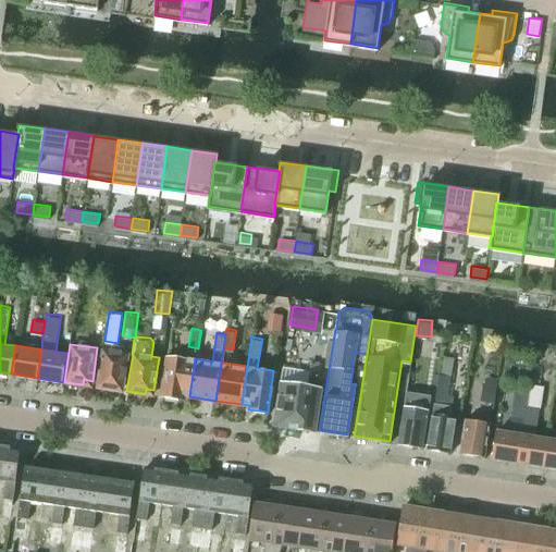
[(97,387),(115,389),(116,384),(124,385),(128,353),(102,348),(97,387)]
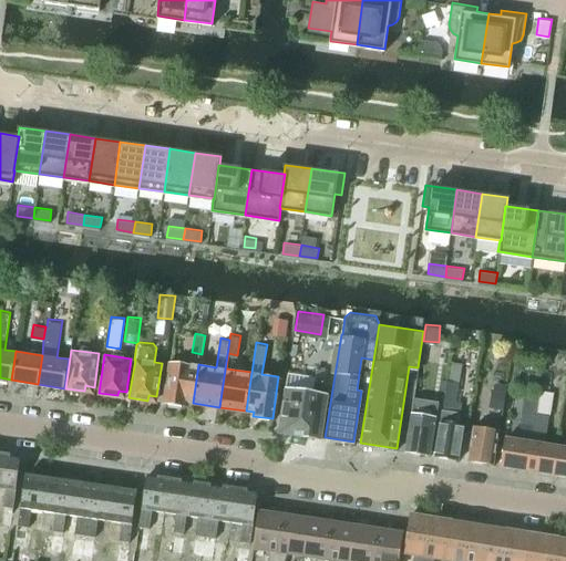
[(184,402),(193,403),(198,364),(171,361),(165,403),(184,405),(184,402)]
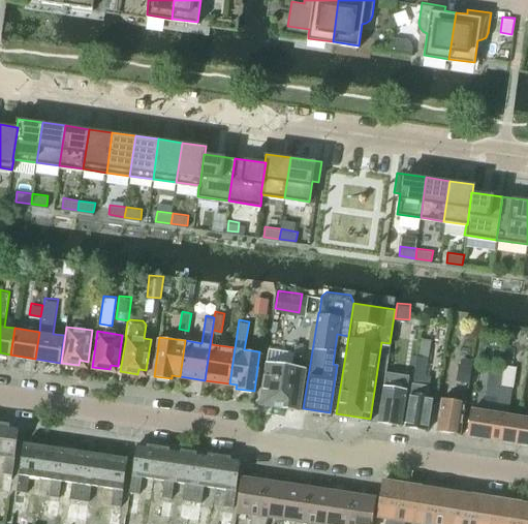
[(411,381),(405,424),(428,428),(432,395),(426,394),(428,383),(425,383),(428,355),(415,352),(413,381),(411,381)]
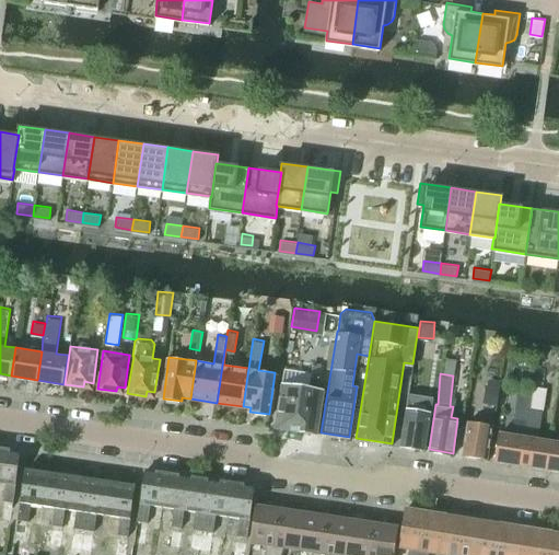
[(281,381),(275,426),(316,432),(317,432),(324,389),(323,388),(321,388),(322,378),(311,377),(310,385),(281,381)]
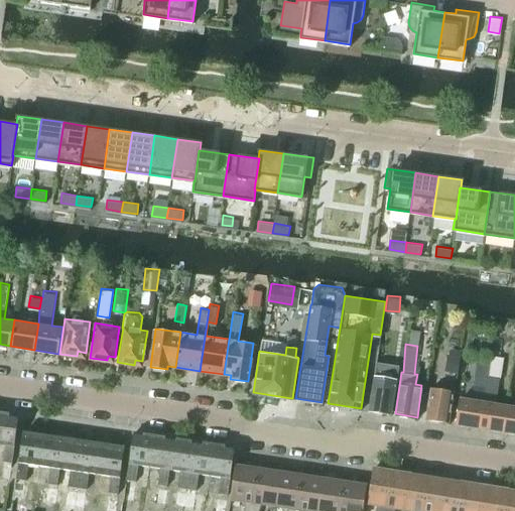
[(452,348),(446,369),(458,371),(462,350),(452,348)]
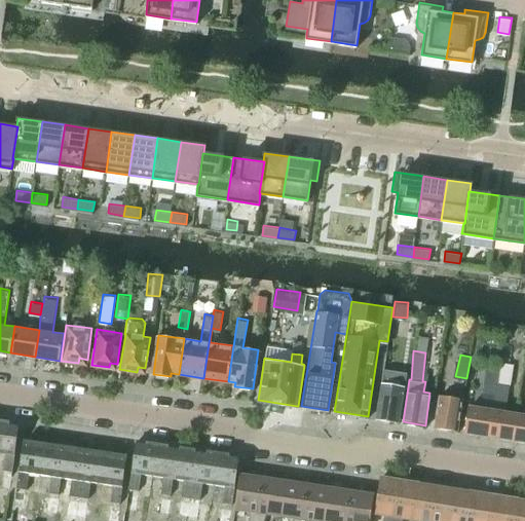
[(499,367),(488,366),(486,379),(497,381),(499,367)]
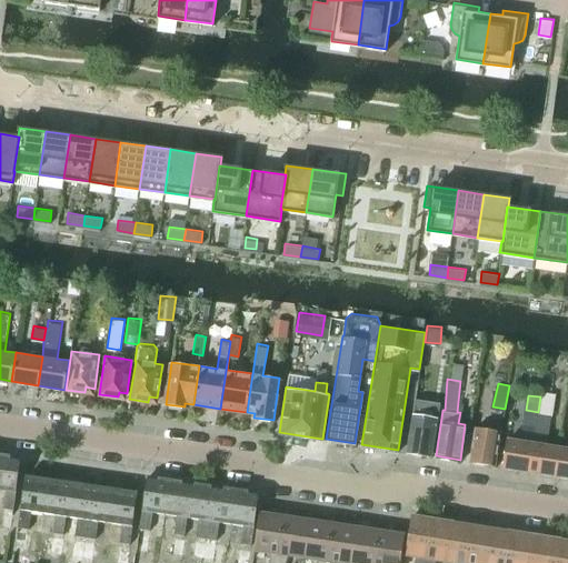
[(411,413),(406,451),(431,454),(438,406),(431,405),(430,415),(411,413)]
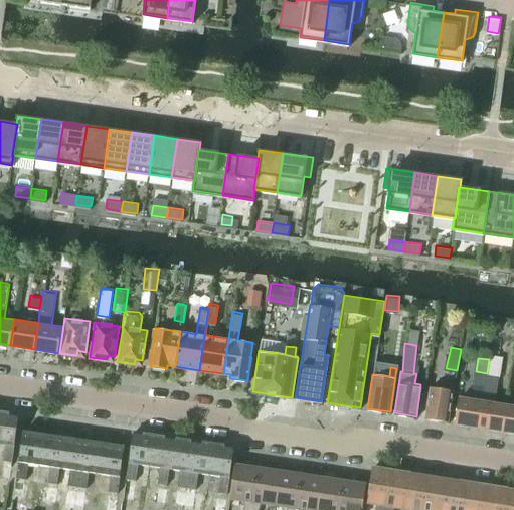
[(459,396),(455,421),(479,426),(487,373),(476,372),(471,398),(459,396)]
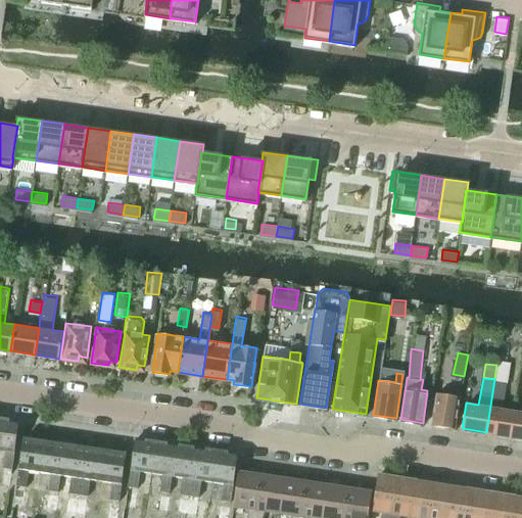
[(494,379),(486,432),(510,435),(514,411),(501,409),(506,380),(494,379)]
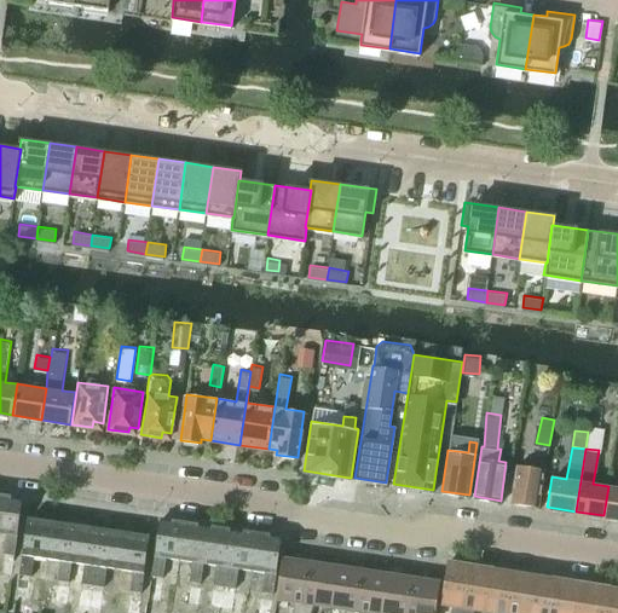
[(515,463),(509,502),(538,505),(546,461),(533,458),(533,460),(531,460),(531,456),(518,454),(517,464),(515,463)]
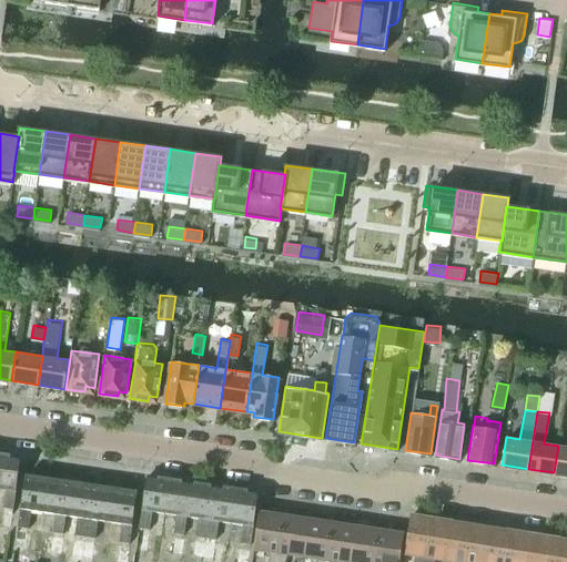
[(566,447),(558,446),(554,472),(566,474),(566,447)]
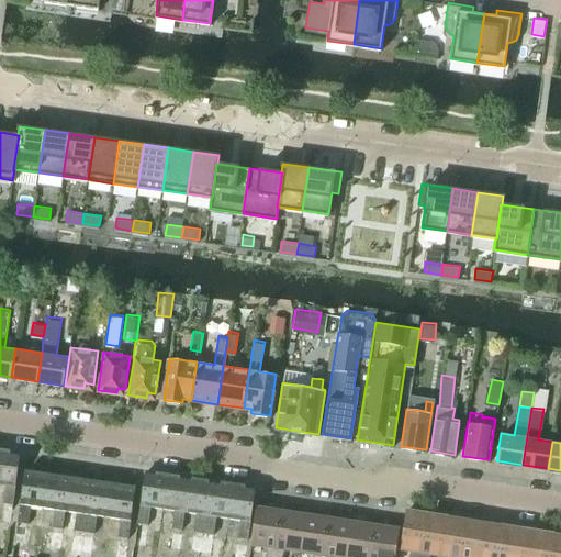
[(0,447),(0,479),(6,481),(3,499),(12,500),(20,450),(0,447)]
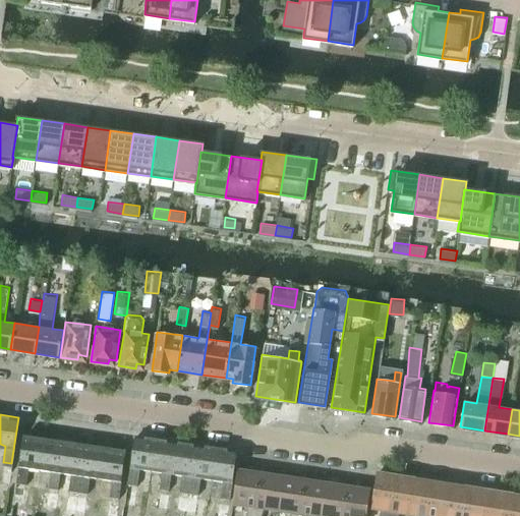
[(22,435),(16,479),(24,480),(26,465),(40,467),(44,438),(22,435)]
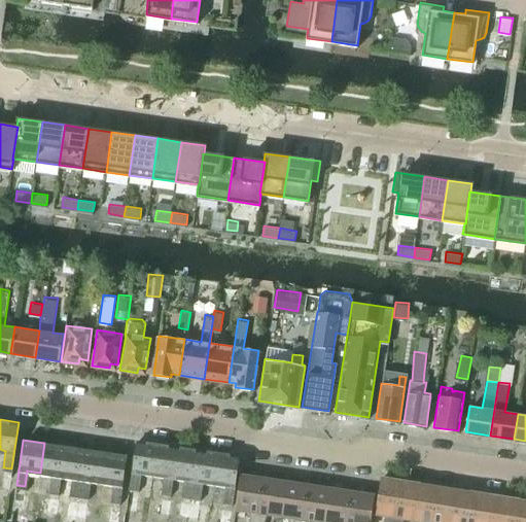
[(135,440),(128,487),(137,489),(140,472),(151,474),(156,443),(135,440)]
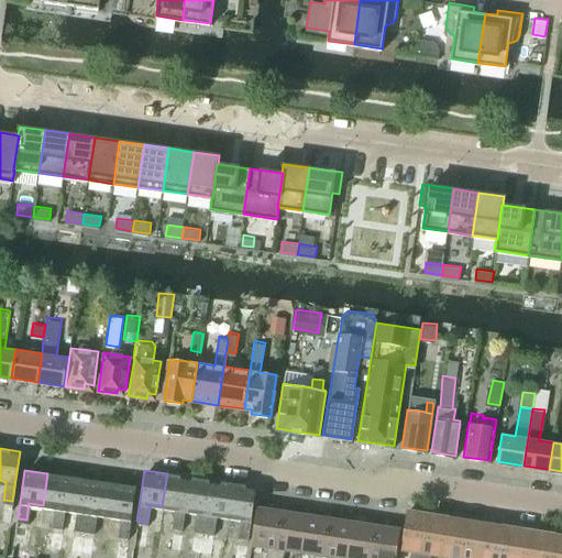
[(47,473),(43,505),(52,507),(50,524),(59,525),(63,509),(64,509),(69,477),(47,473)]
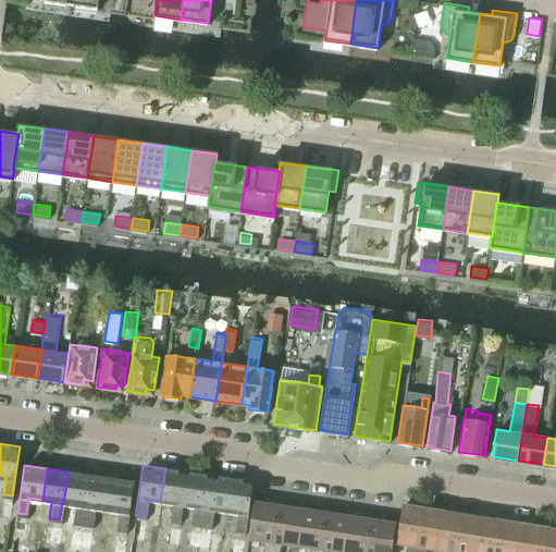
[(165,468),(160,501),(171,502),(173,502),(171,520),(180,522),(181,523),(184,504),(182,504),(187,471),(165,468)]
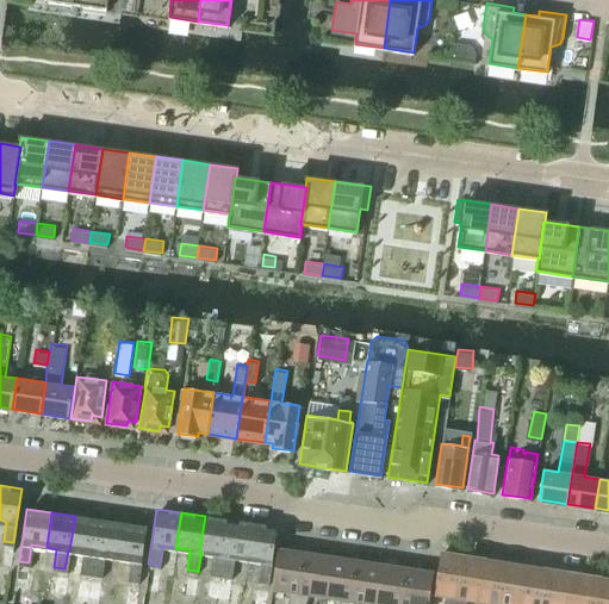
[(75,516),(69,550),(81,553),(79,571),(89,572),(98,520),(75,516)]
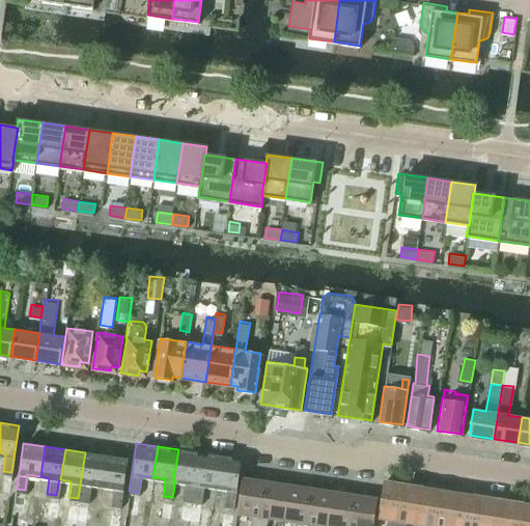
[(178,449),(173,480),(175,480),(183,481),(186,481),(184,500),(192,501),(199,452),(178,449)]
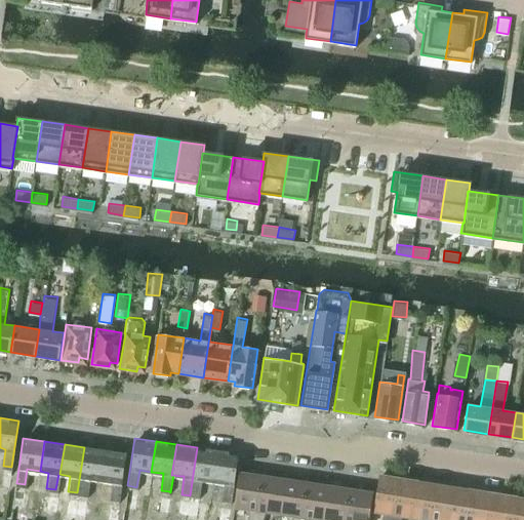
[(84,447),(77,492),(87,493),(89,479),(98,480),(104,449),(84,447)]
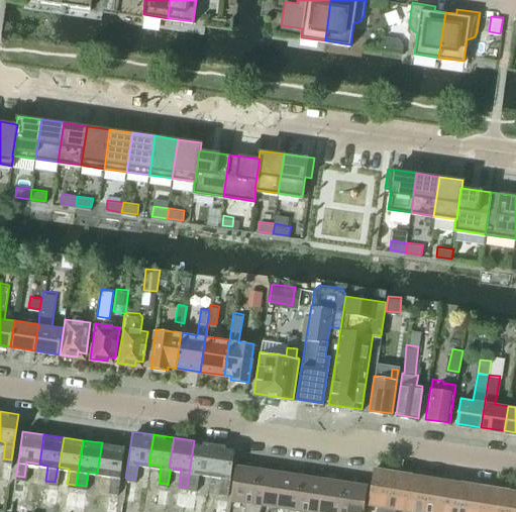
[(194,440),(187,488),(195,489),(198,472),(209,474),(214,443),(194,440)]
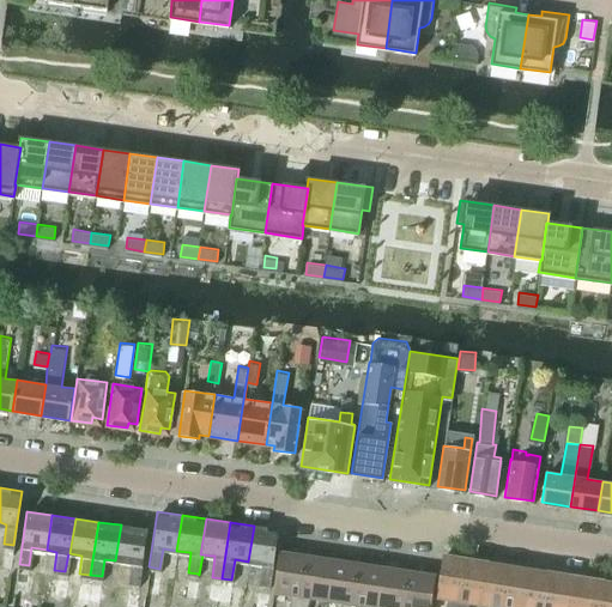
[(121,524),(115,560),(131,563),(128,581),(138,582),(146,529),(121,524)]
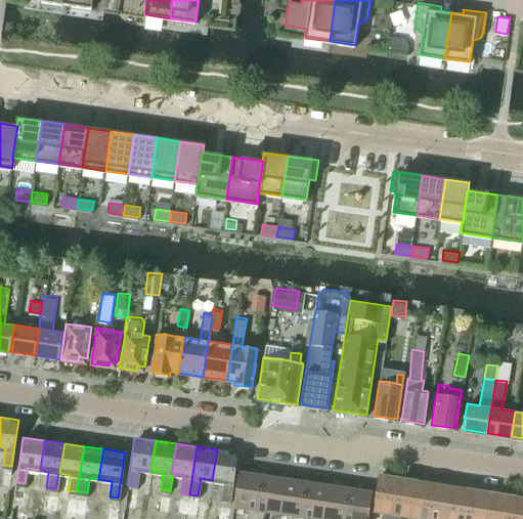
[(217,449),(212,480),(223,481),(221,500),(230,501),(235,470),(237,452),(217,449)]
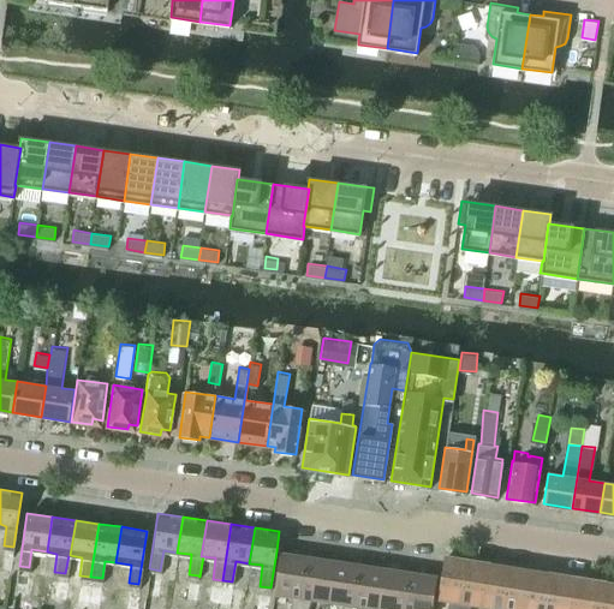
[(280,551),(274,593),(292,597),(291,608),(298,608),(307,556),(281,551),(280,551)]
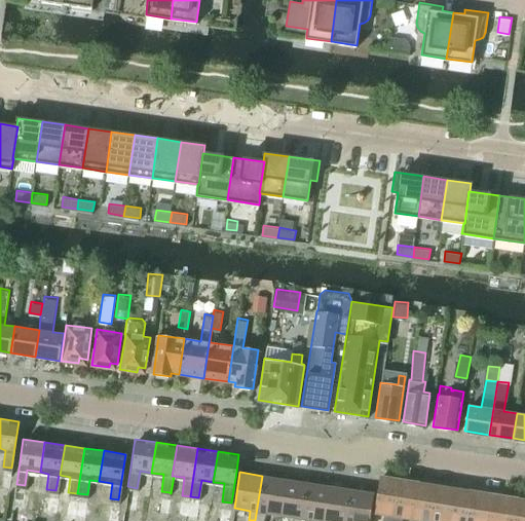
[(262,476),(255,520),(264,520),(266,513),(278,515),(284,479),(262,476)]
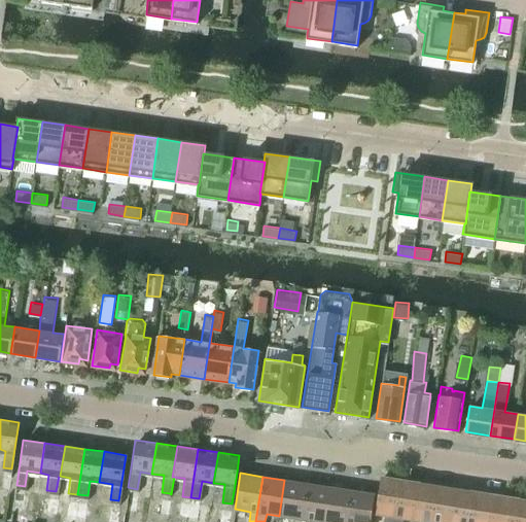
[(284,480),(279,516),(293,518),(292,521),(300,521),(307,483),(284,480)]
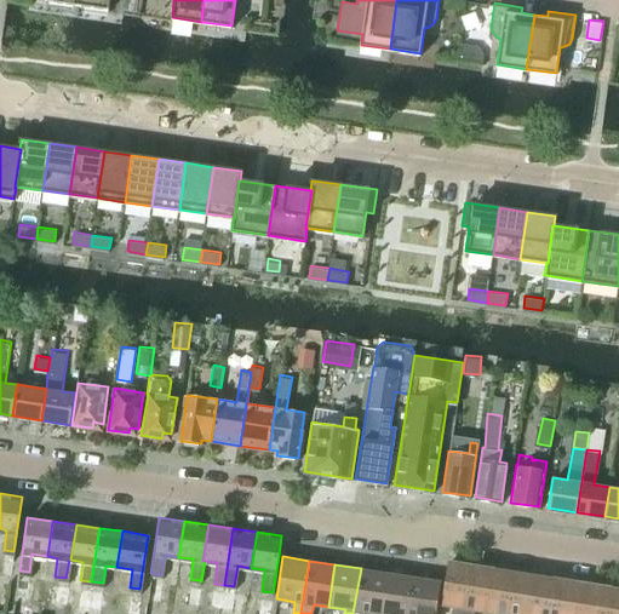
[(361,568),(353,613),(365,613),(366,612),(380,613),(387,573),(361,568)]
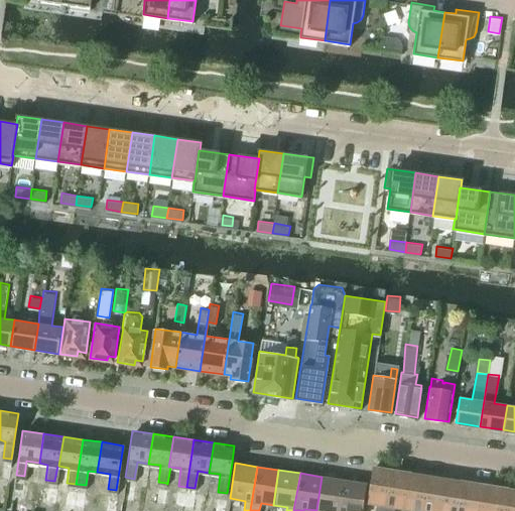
[(322,477),(316,510),(338,510),(343,480),(322,477)]
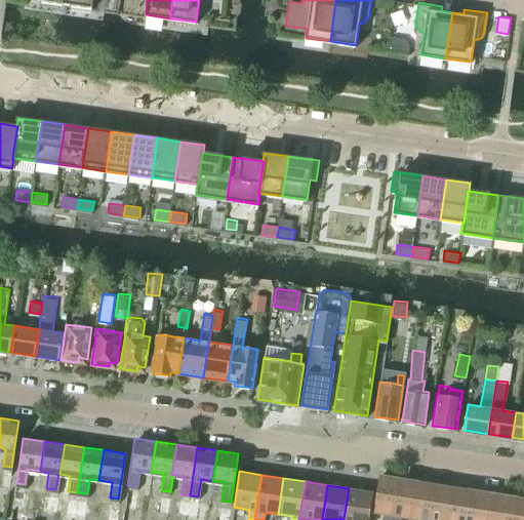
[(349,488),(344,519),(367,519),(371,491),(349,488)]
